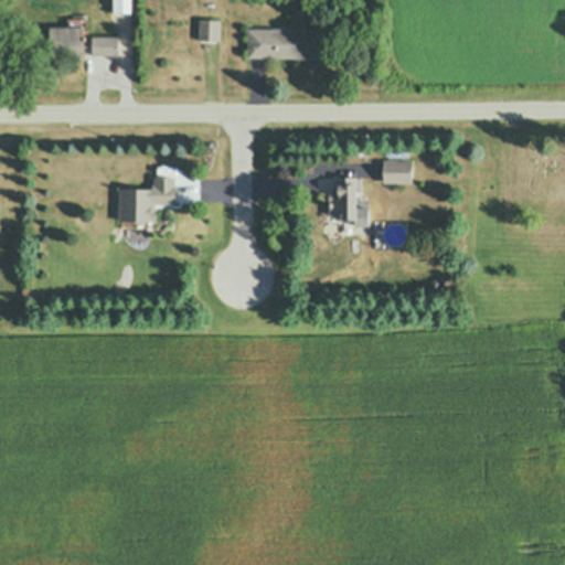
[(116,11),(116,0),(134,0),(134,11),(116,11)]
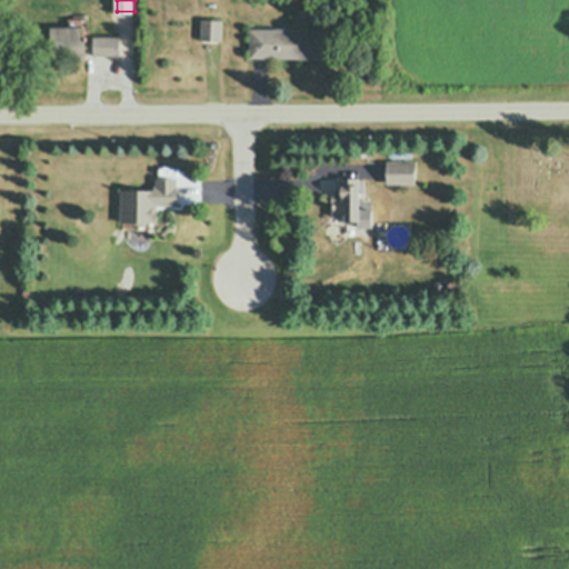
[(325,30),(325,58),(251,57),(251,29),(293,29),(293,16),(298,16),(298,10),(313,10),(313,30),(325,30)]
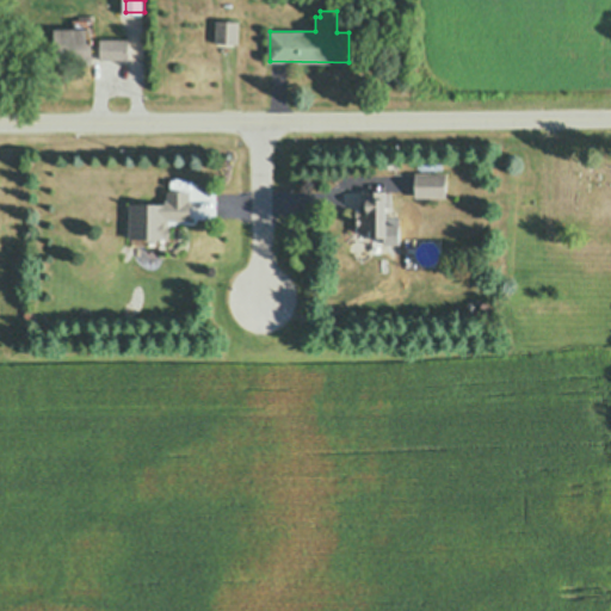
[(240,43),(217,43),(217,22),(240,22),(240,43)]
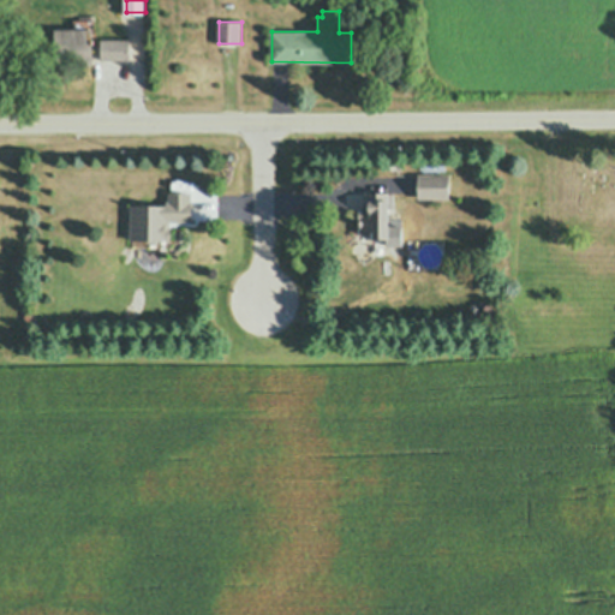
[(55,30),(94,30),(94,65),(77,65),(77,61),(57,61),(55,30)]
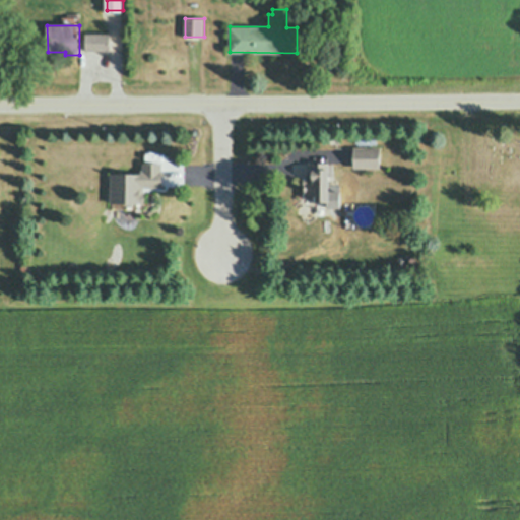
[(86,33),(110,33),(111,51),(86,52),(86,33)]
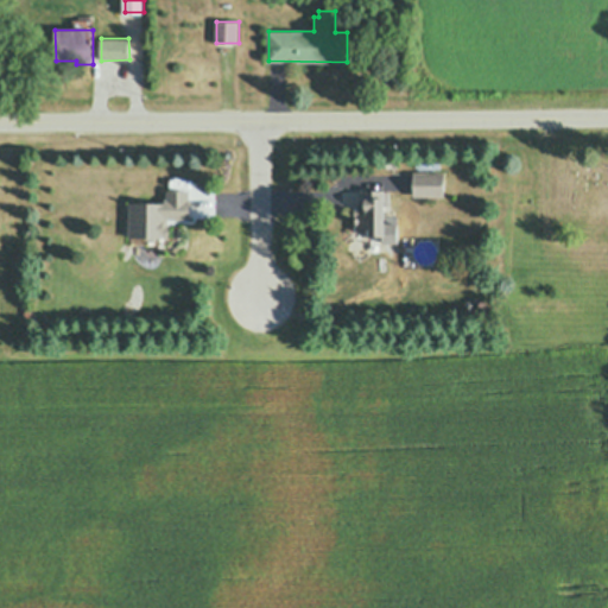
[(445,172),(445,194),(415,195),(415,172),(445,172)]
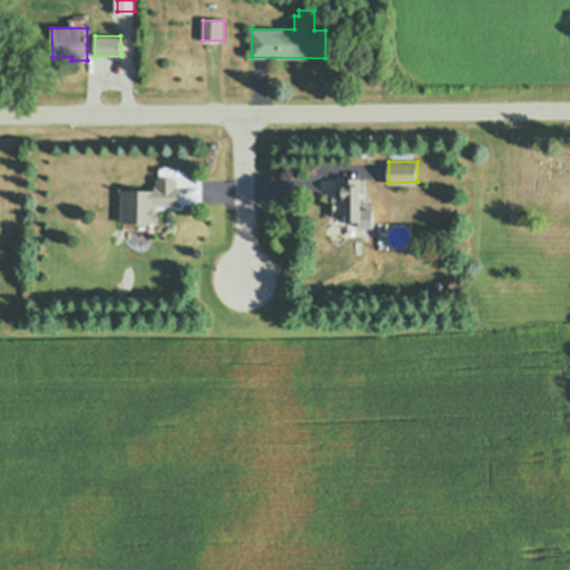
[(360,208),(360,213),(360,220),(347,220),(347,214),(336,214),(336,195),(344,195),(344,177),(360,177),(360,206),(360,207),(360,208)]
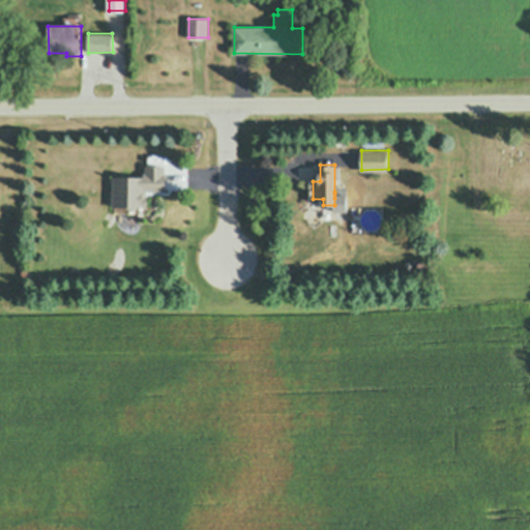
[(115,177),(146,177),(146,174),(148,174),(148,166),(165,166),(165,174),(166,174),(166,188),(144,189),(144,197),(146,197),(148,197),(148,206),(138,206),(137,207),(130,207),(129,206),(115,206),(115,177)]
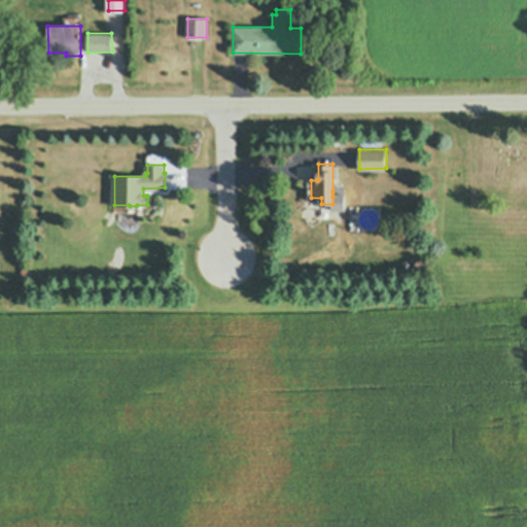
[(321,204),(332,204),(332,197),(332,192),(342,192),(342,200),(347,204),(346,210),(343,213),(338,213),(336,211),(321,211),(321,204)]
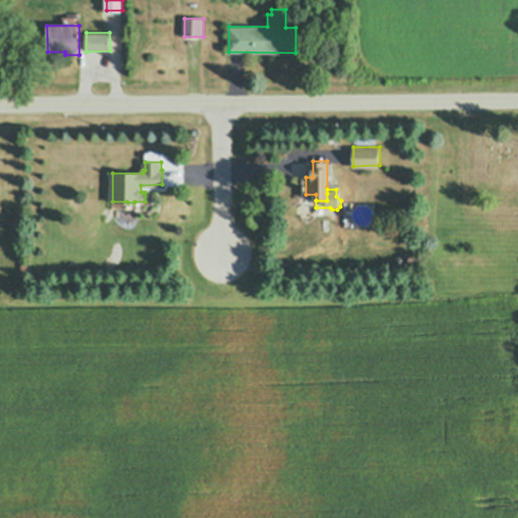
[(362,204),(363,204),(364,204),(365,205),(366,205),(367,205),(367,206),(368,206),(369,207),(370,208),(370,209),(371,209),(371,210),(372,211),(372,212),(372,213),(372,214),(372,216),(372,217),(372,218),(372,219),(371,219),(371,220),(370,221),(370,222),(369,222),(369,223),(368,223),(367,224),(366,224),(365,225),(364,225),(363,225),(362,225),(361,225),(360,225),(359,224),(358,224),(357,223),(356,223),(356,222),(355,222),(354,221),(354,220),(354,219),(353,219),(353,218),(353,217),(353,216),(353,214),(353,213),(353,212),(353,211),(354,210),(354,209),(355,208),(355,207),(356,207),(357,206),(358,205),(359,205),(360,205),(361,204),(362,204)]
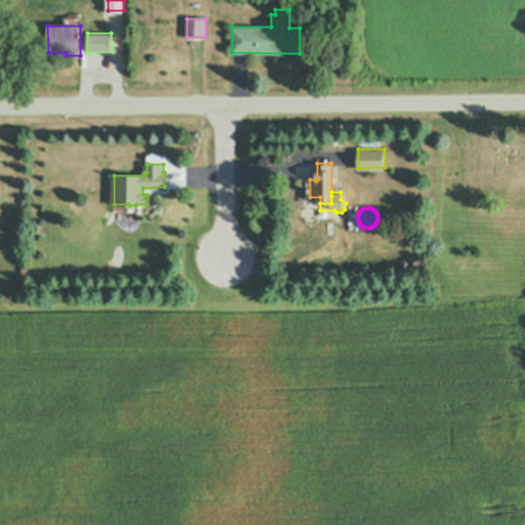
[(410,264),(407,268),(401,261),(404,258),(410,264)]
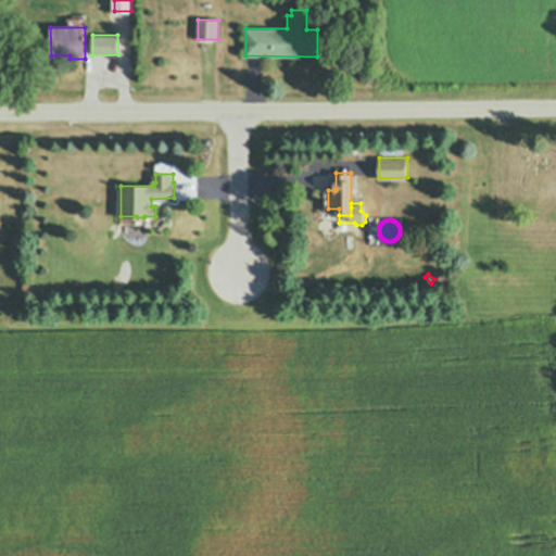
[(449,281),(443,287),(437,280),(441,275),(449,281)]
